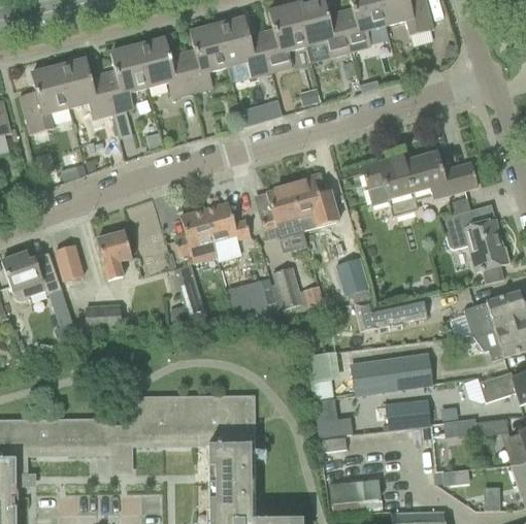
[(299,3),(296,4),(307,46),(326,41),(330,56),(352,51),(341,12),(335,13),(335,15),(329,17),(325,0),(311,0),(307,1),(307,0),(298,0),(299,3)]
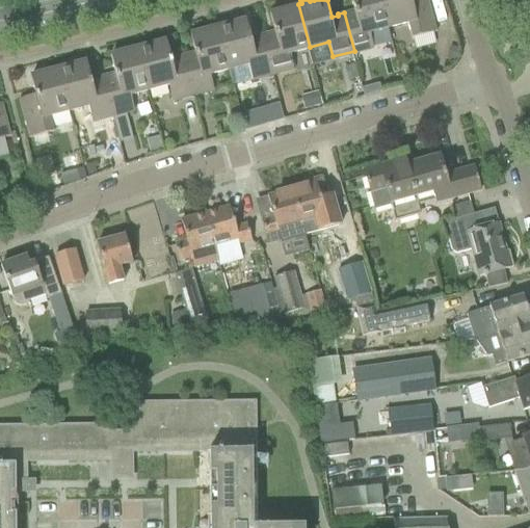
[(370,30),(389,26),(381,0),(352,0),(355,10),(350,12),(349,10),(344,12),(354,51),(374,46),(370,30)]
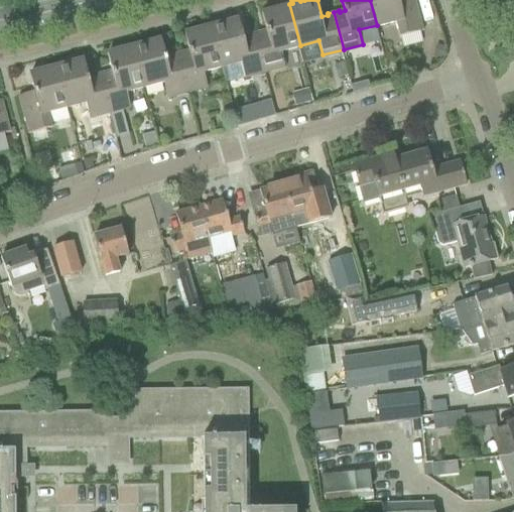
[(370,0),(377,25),(396,20),(400,34),(424,28),(416,0),(370,0)]
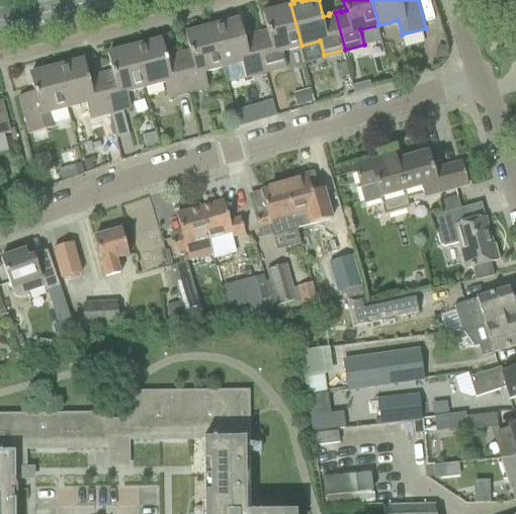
[(282,50),(302,46),(290,4),(264,11),(269,30),(263,31),(263,30),(256,32),(266,70),(286,65),(282,50)]
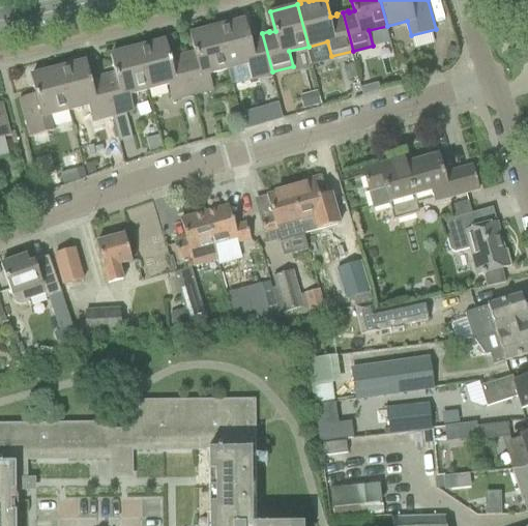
[(221,24),(218,25),(233,82),(272,71),(262,33),(257,34),(258,35),(251,37),(245,18),(230,22),(229,19),(220,21),(221,24)]
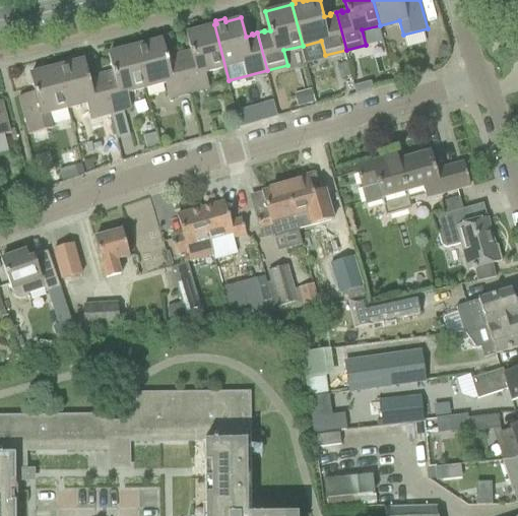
[(228,81),(229,80),(214,24),(187,31),(192,51),(186,53),(186,51),(180,53),(190,90),(210,85),(206,70),(223,66),(228,81)]
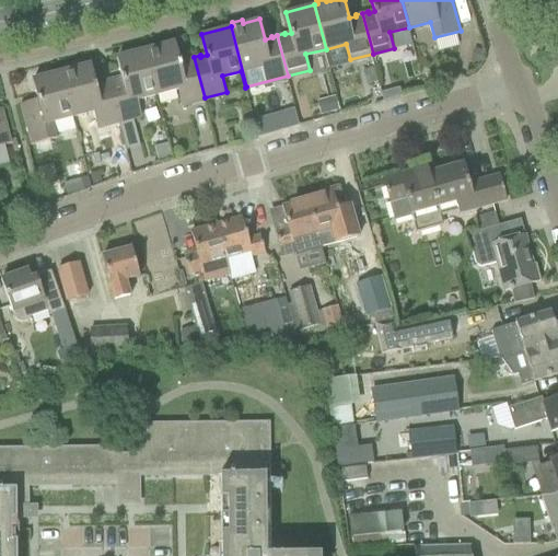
[(149,48),(146,48),(158,93),(178,88),(183,103),(205,97),(194,57),(188,58),(188,60),(182,61),(176,41),(159,45),(158,42),(148,45),(149,48)]
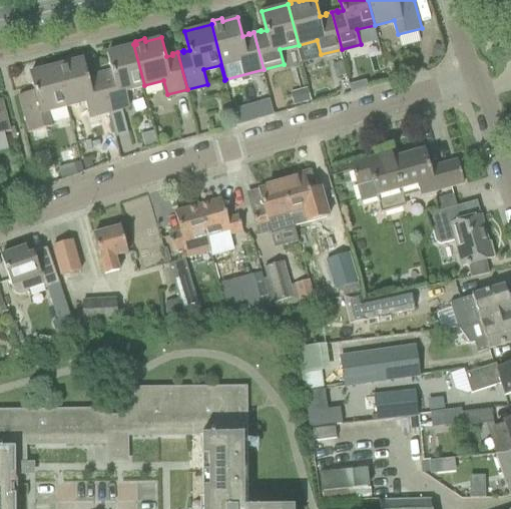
[(442,56),(445,44),(435,41),(432,54),(442,56)]
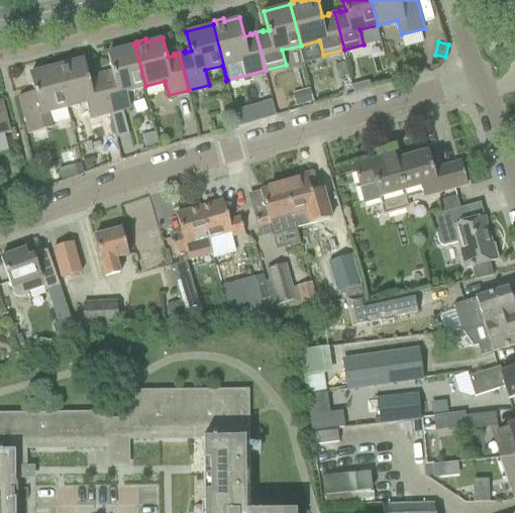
[(107,71),(101,73),(110,110),(123,107),(131,105),(127,90),(145,86),(134,44),(108,52),(113,71),(108,73),(107,71)]
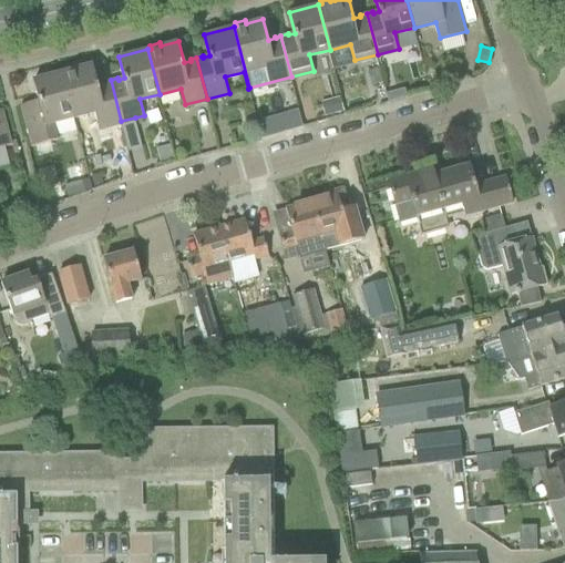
[(65,71),(63,72),(74,116),(95,111),(100,126),(121,121),(111,80),(105,81),(105,83),(99,84),(93,63),(75,69),(74,65),(64,68),(65,71)]
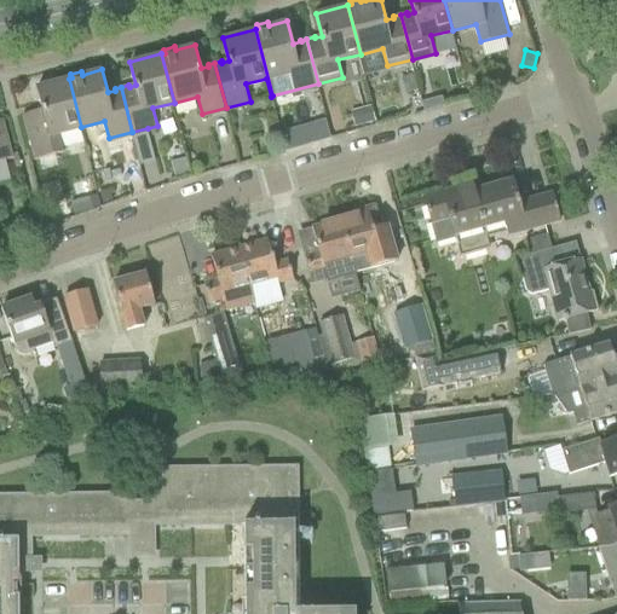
[(59,132),(81,127),(69,79),(36,86),(42,108),(23,113),(35,157),(64,150),(59,132)]
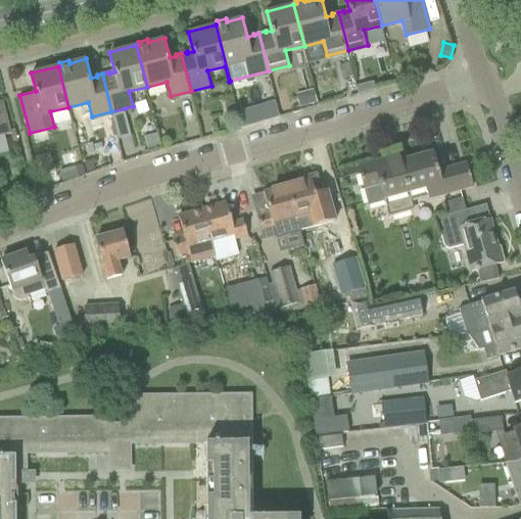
[(314,87),(297,91),(301,104),(318,100),(314,87)]
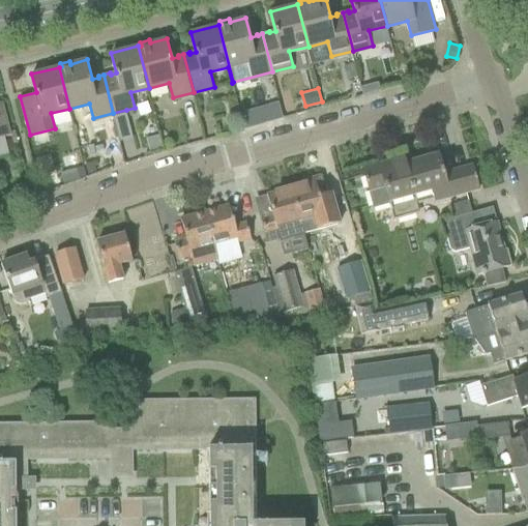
[(0,136),(12,133),(3,100),(0,99),(0,136)]
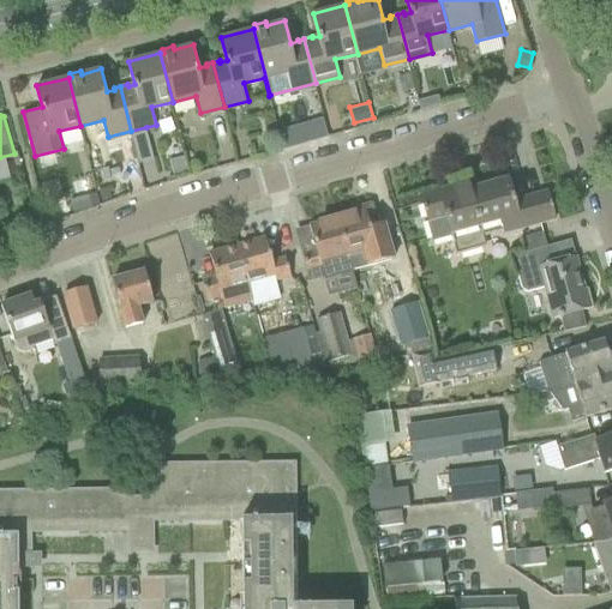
[(185,155),(171,158),(174,174),(189,170),(185,155)]
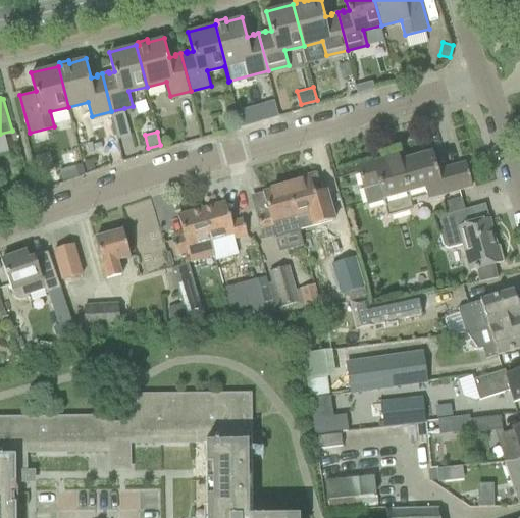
[(466,161),(437,169),(432,150),(400,159),(398,153),(358,164),(369,204),(384,201),(387,213),(413,207),(410,198),(427,194),(428,197),(472,185),(466,161)]
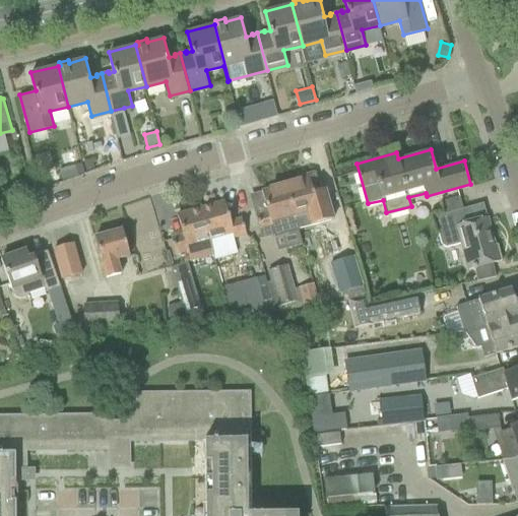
[(75,164),(60,168),(63,178),(78,174),(75,164)]
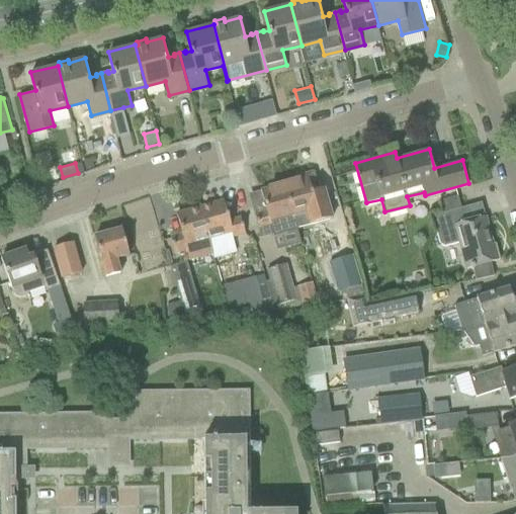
[(325,185),(318,187),(313,169),(297,174),(298,177),(285,181),(294,215),(298,228),(334,219),(325,185)]
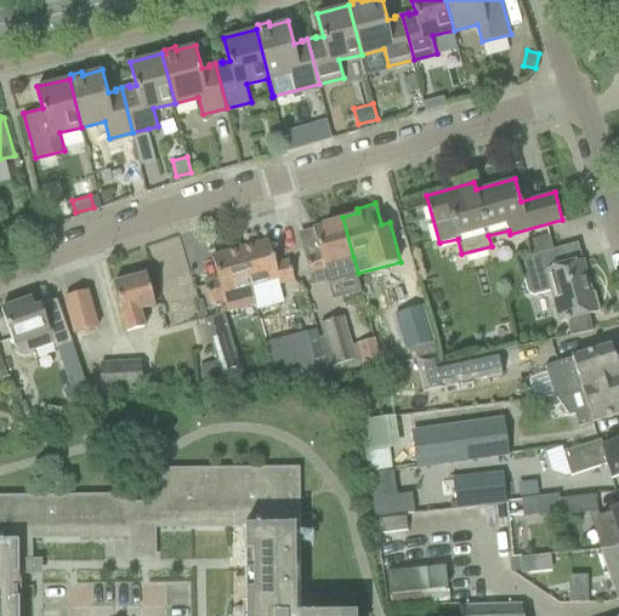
[(358,273),(353,257),(342,217),(314,226),(321,250),(307,254),(308,256),(306,256),(312,284),(358,273)]
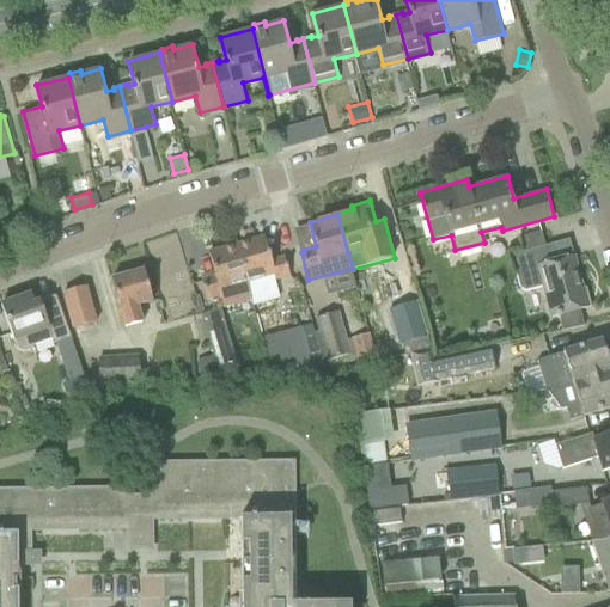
[(549,244),(544,231),(519,237),(524,250),(511,253),(520,287),(528,290),(542,287),(550,317),(560,313),(563,329),(585,324),(581,307),(592,305),(587,286),(584,286),(575,255),(577,255),(577,253),(551,259),(547,245),(549,244)]
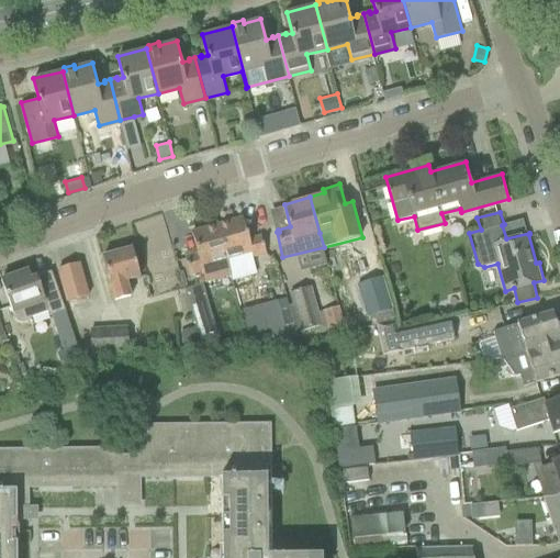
[(256,235),(249,237),(244,216),(219,223),(228,258),(250,252),(253,257),(267,254),(262,238),(257,240),(256,235)]
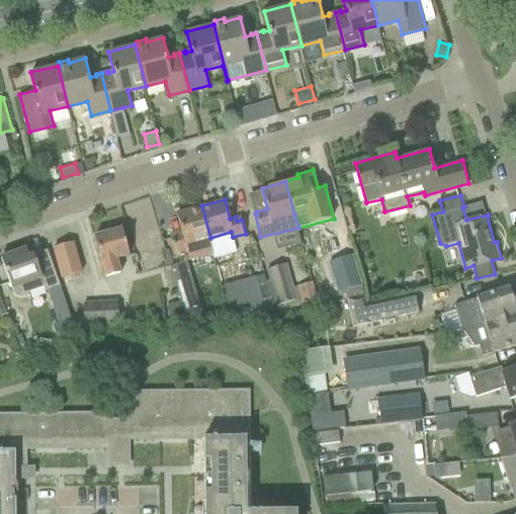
[(209,238),(210,238),(201,205),(177,211),(183,232),(171,235),(176,252),(186,249),(189,260),(213,254),(209,238)]
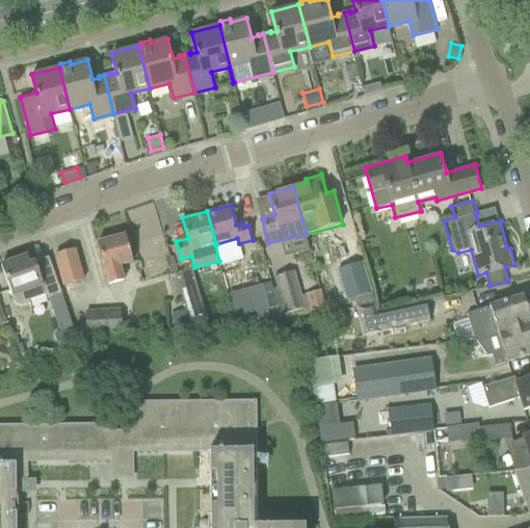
[(120,263),(133,260),(126,234),(98,241),(109,283),(125,279),(120,263)]
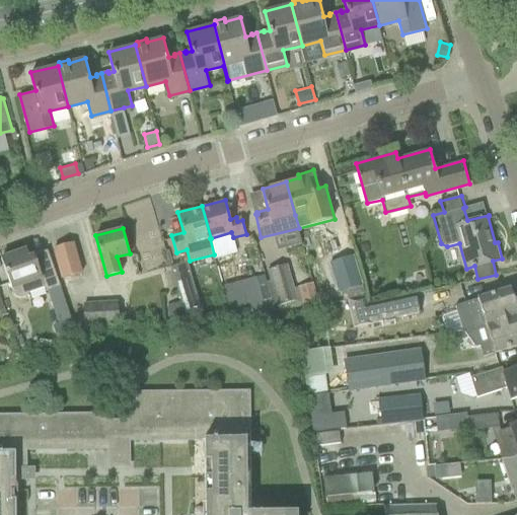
[(63,277),(82,271),(74,241),(54,246),(63,277)]
